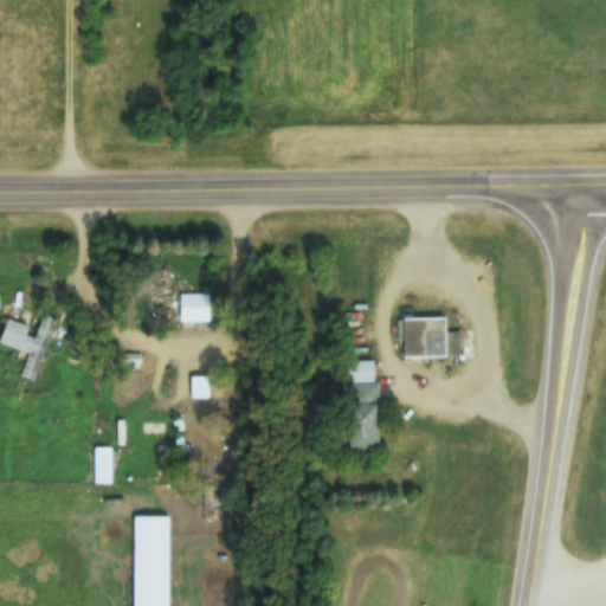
[(181,322),(211,323),(211,296),(174,296),(174,284),(153,284),(152,314),(181,314),(181,322)]
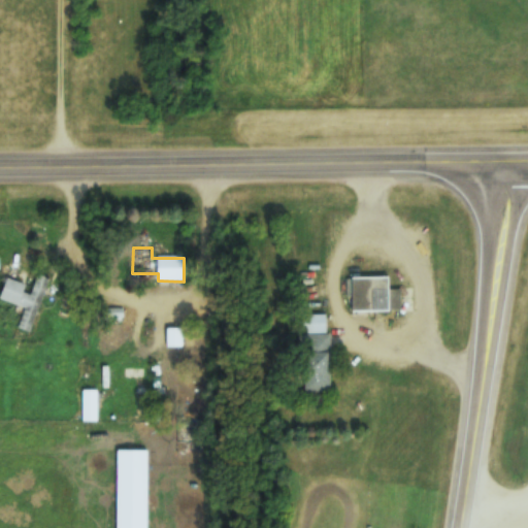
[(0,296),(0,300),(25,308),(18,330),(31,334),(50,279),(35,274),(31,287),(6,278),(0,296)]
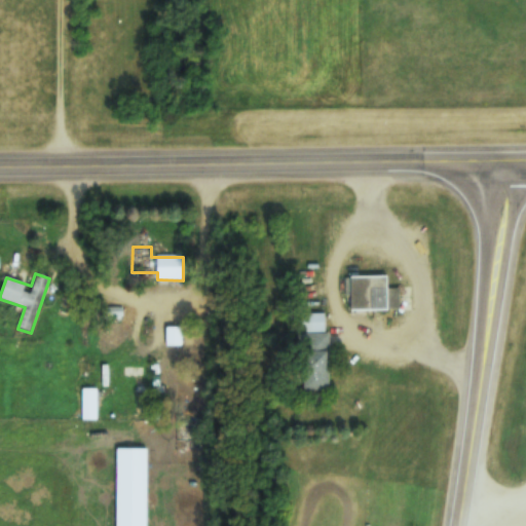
[(350,310),(398,310),(398,290),(388,290),(388,276),(350,276),(350,310)]
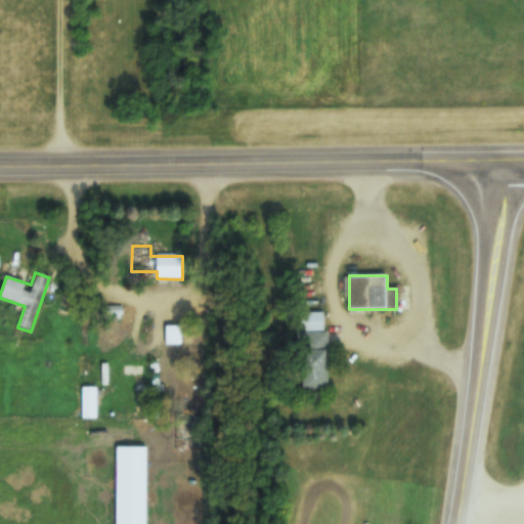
[(326,313),(299,313),(300,390),(328,389),(326,313)]
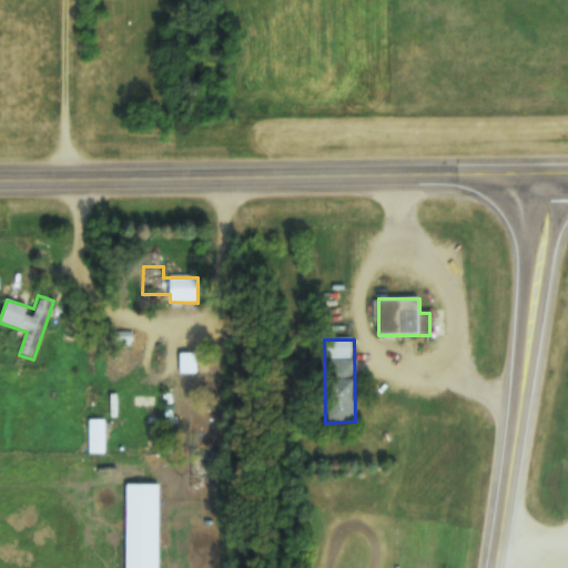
[(88,455),(102,455),(102,421),(88,421),(88,455)]
